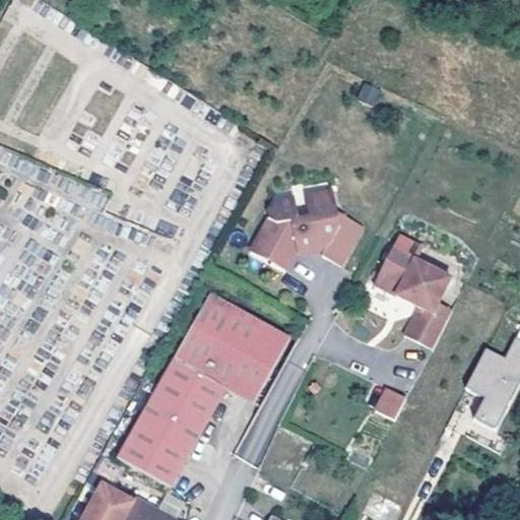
[(356,99),(373,106),(380,89),(365,82),(356,99)]
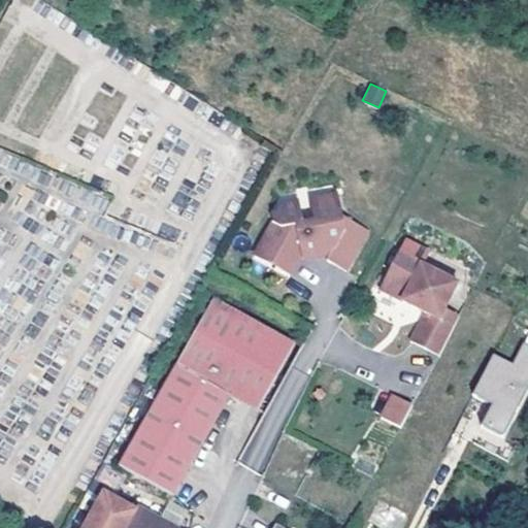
[(326,262),(347,273),(368,232),(341,218),(336,199),(310,206),(316,230),(303,233),(297,209),(282,213),(276,223),(269,225),(271,232),(258,255),(277,264),(273,272),(285,278),(297,256),(318,250),(329,256),(326,262)]
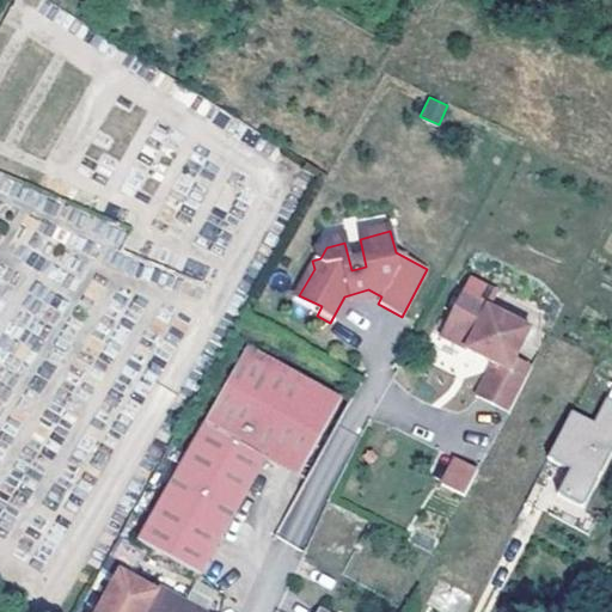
[(294,304),(317,316),(322,306),(299,295),(294,304)]
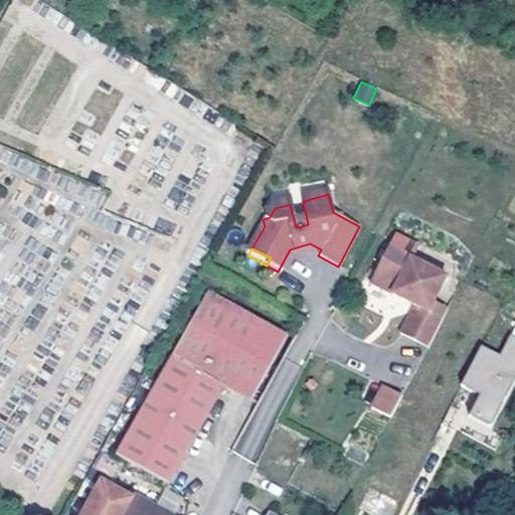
[(424,352),(458,289),(387,249),(368,286),(411,309),(396,337),(424,352)]
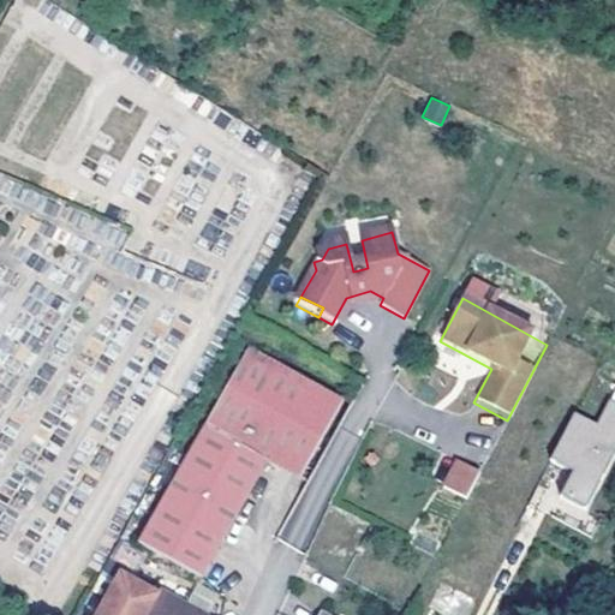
[(206,583),(272,466),(297,481),(344,398),(250,345),(137,543),(206,583)]
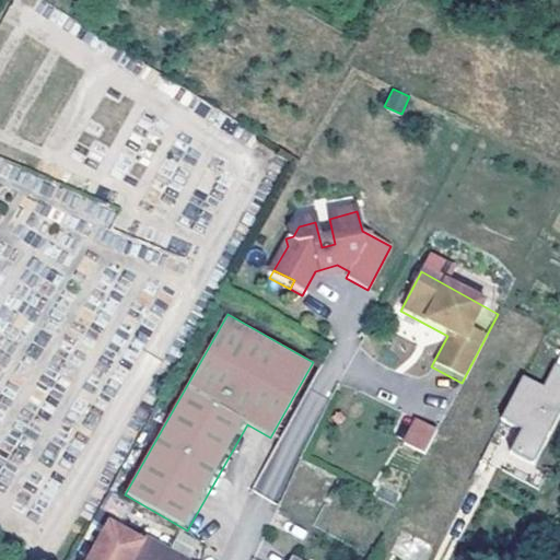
[(512,452),(535,464),(559,416),(559,365),(558,364),(546,387),(525,376),(503,419),(524,430),(512,452)]
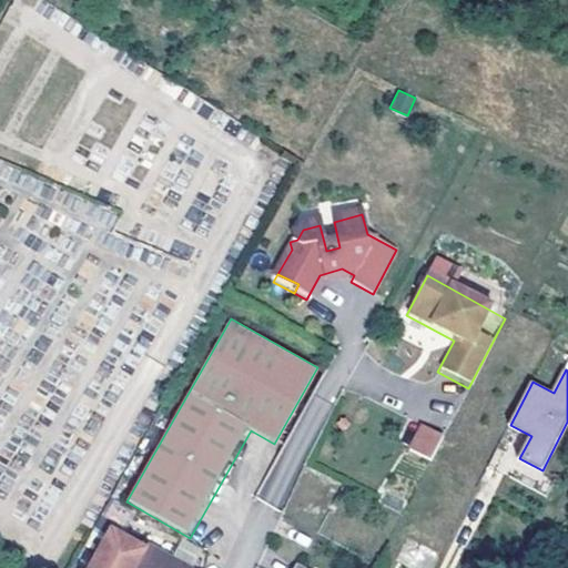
[(444,436),(423,426),(411,449),(432,462),(444,436)]
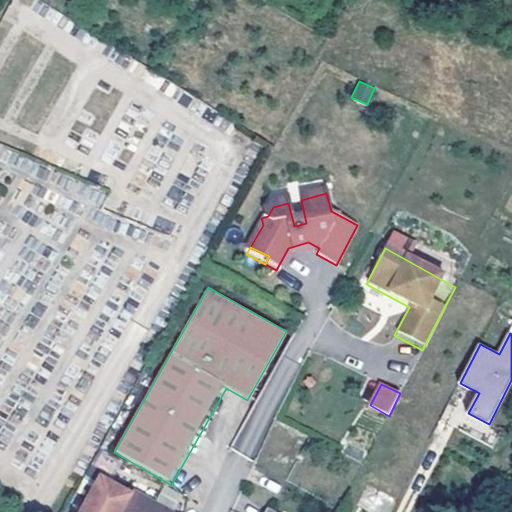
[(159,511),(100,479),(82,511),(159,511)]
